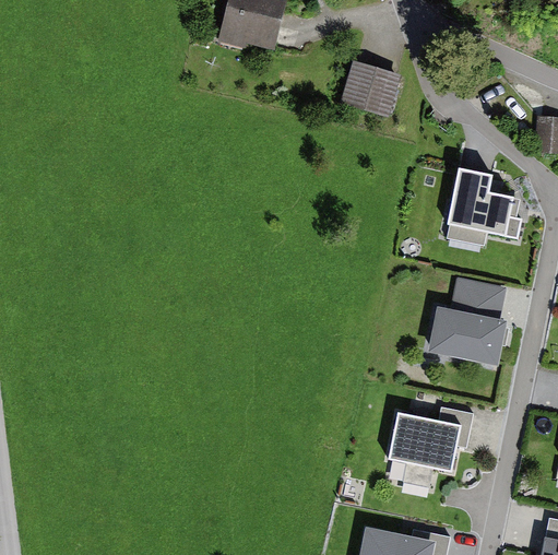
[(227,0),(218,35),(217,39),(245,47),(246,43),(274,50),(287,0),(227,0)]
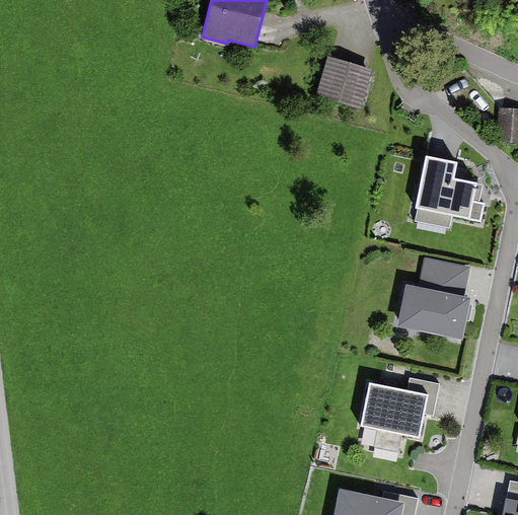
[(372,71),(327,57),(315,95),(360,109),(372,71)]
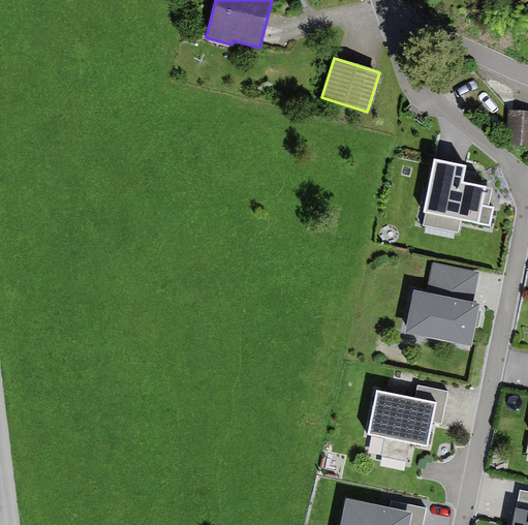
[(527,110),(508,109),(505,143),(527,144),(527,110)]
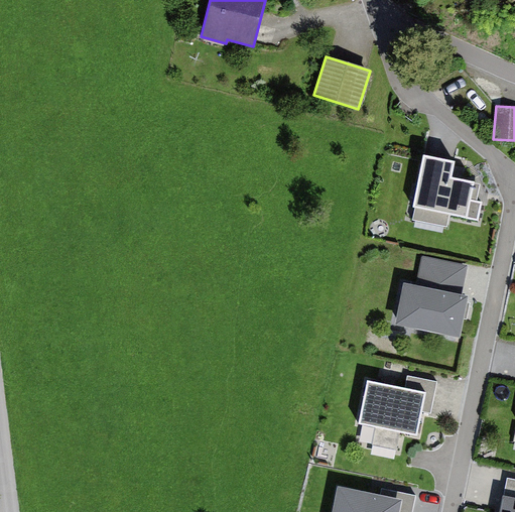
[(422,153),(411,206),(478,219),(482,201),(471,198),(474,180),(452,175),(455,160),(422,153)]
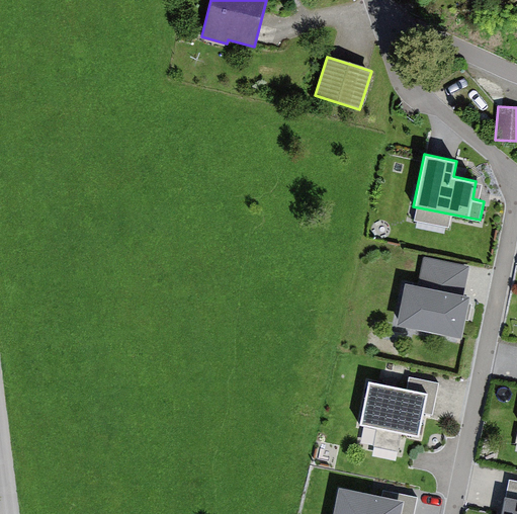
[(405,286),(397,328),(460,341),(469,300),(462,297),(468,267),(423,257),(416,288),(405,286)]
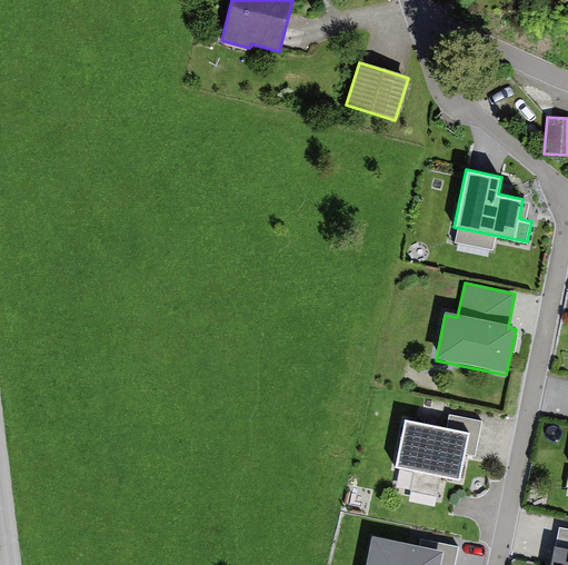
[(405,423),(395,471),(460,484),(466,453),(475,455),(481,418),(449,412),(446,430),(405,423)]
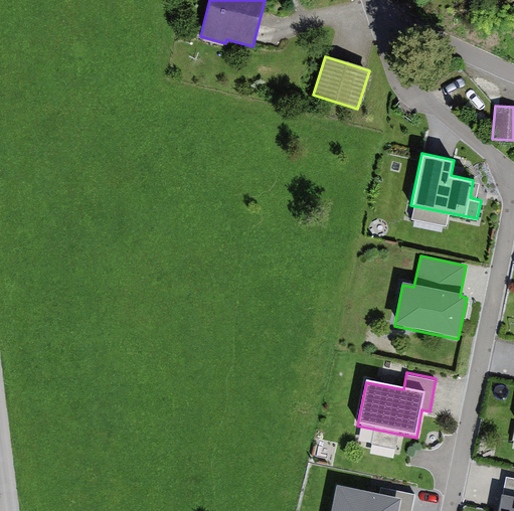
[(513,510),(513,476),(506,475),(497,510),(513,510)]
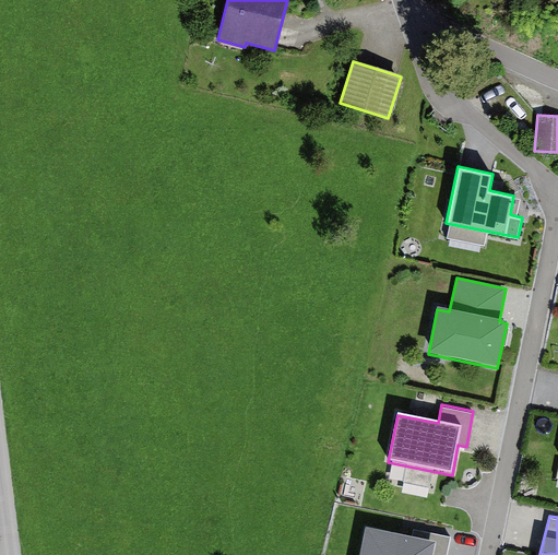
[(410,539),(366,529),(360,554),(447,554),(451,535),(412,528),(410,539)]
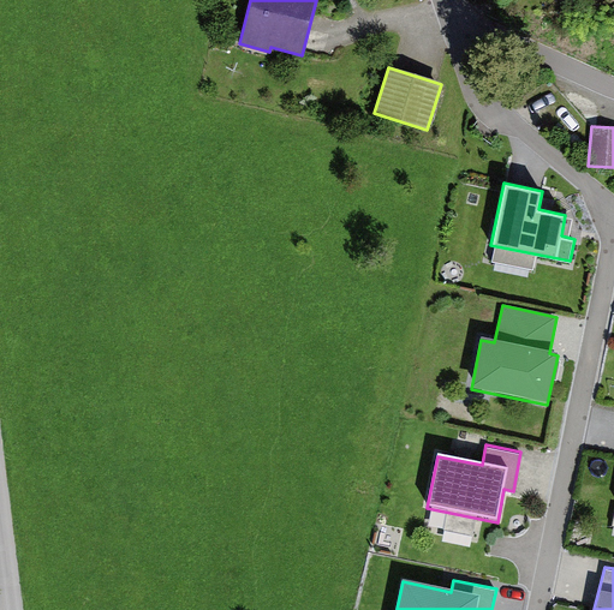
All buildings are outlined.
